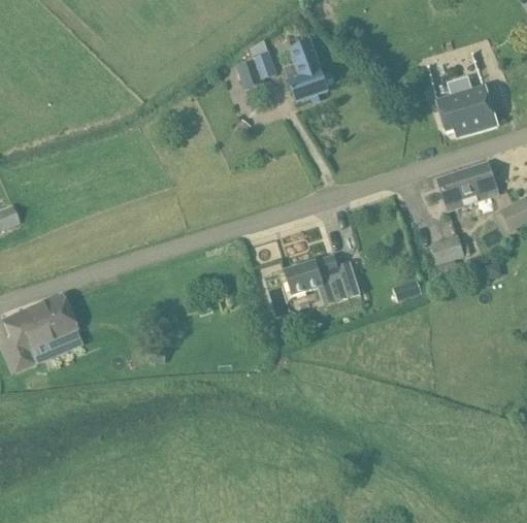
[(327,90),(309,39),(295,44),(300,60),(283,66),(295,101),(327,90)]
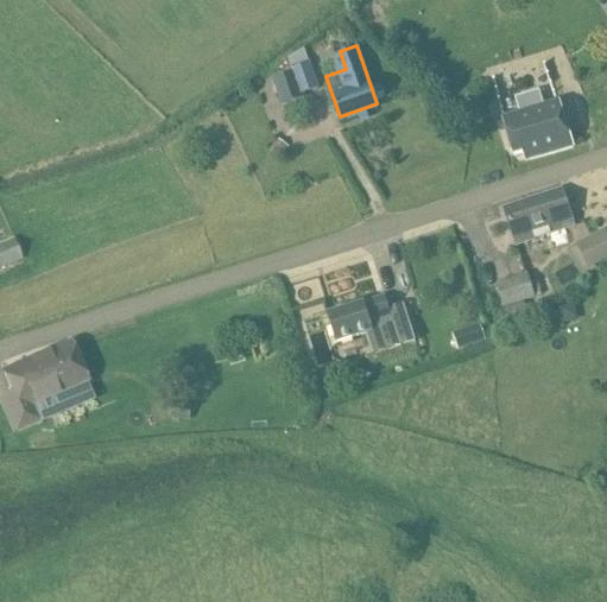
[(302,89),(317,84),(303,46),(288,55),(292,69),(272,76),(282,101),(303,94),(302,89)]
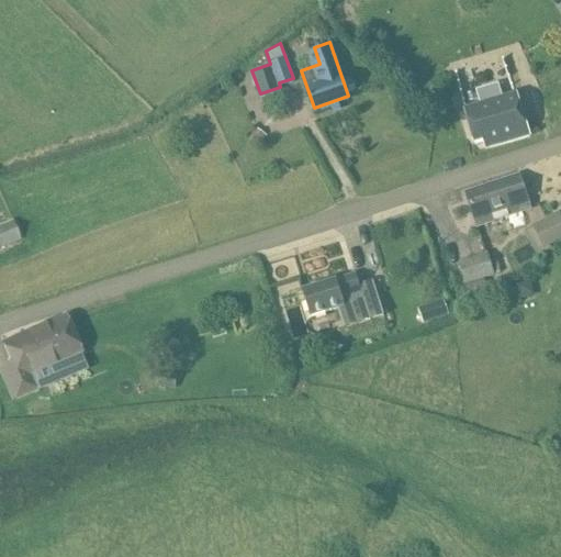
[(484,143),(527,131),(515,90),(502,95),(497,79),(475,86),(480,101),(463,106),(473,138),(482,136),(484,143)]
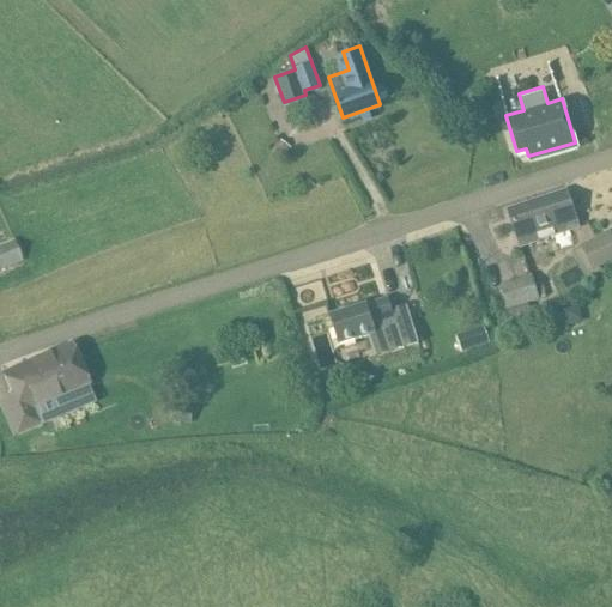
[(283,155),(291,143),(279,135),(271,147),(283,155)]
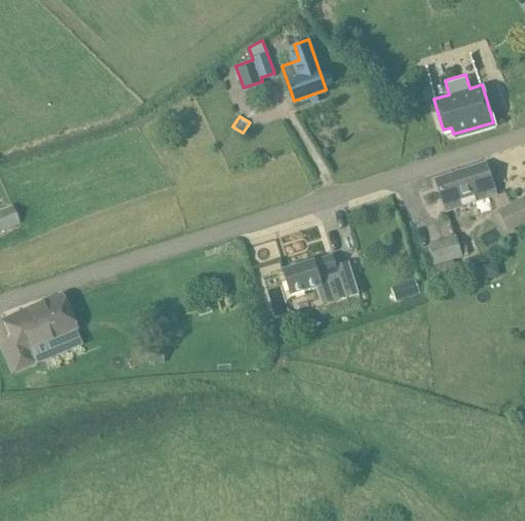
[(495,190),(486,160),(435,178),(445,208),(495,190)]
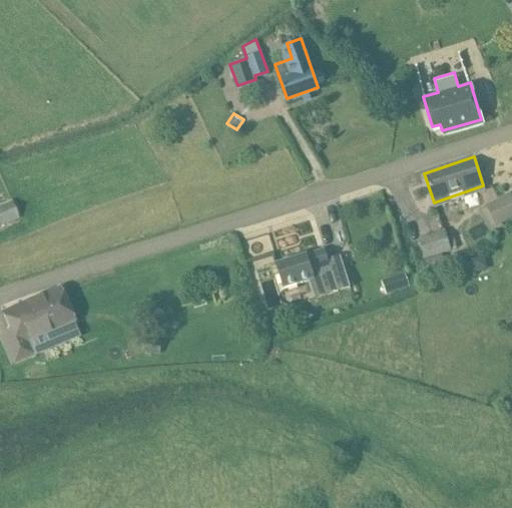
[(484,201),(495,222),(511,213),(511,194),(509,189),(484,201)]
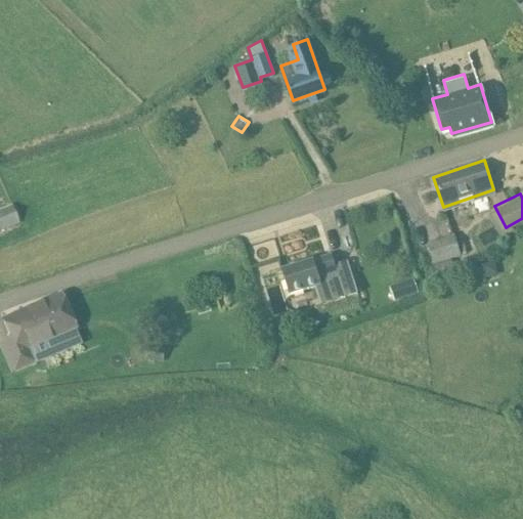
[(0,227),(17,220),(10,203),(0,207),(0,227)]
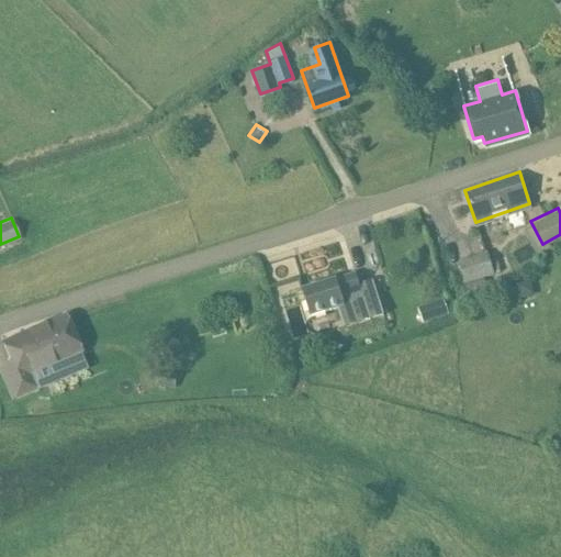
[(483,275),(495,271),(487,248),(458,257),(464,281),(467,280),(469,290),(485,285),(483,275)]
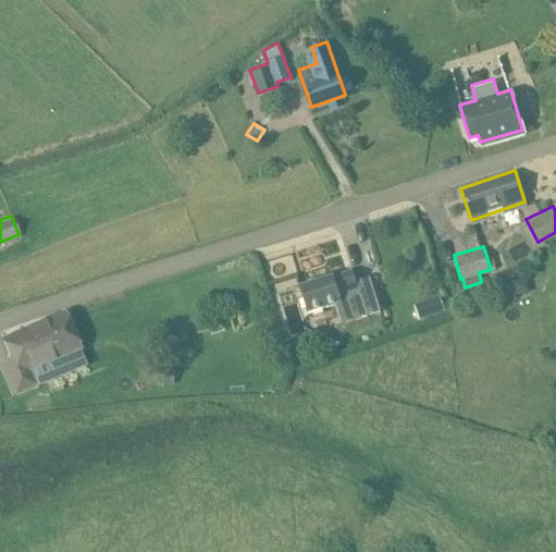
[(381,309),(369,274),(355,279),(350,268),(298,284),(307,310),(334,302),(341,322),(381,309)]
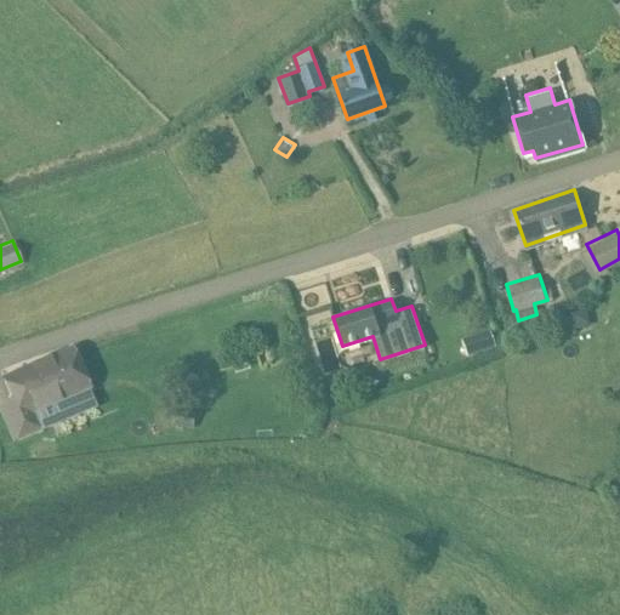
[(570,309),(573,324),(589,320),(585,306),(570,309)]
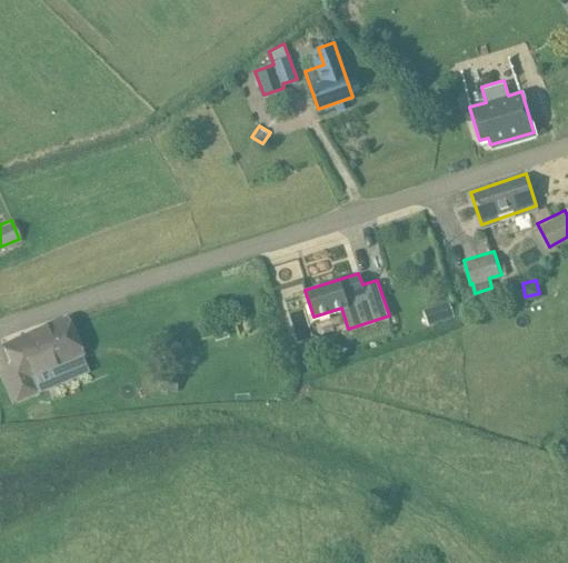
[(454,315),(448,299),(422,309),(428,324),(454,315)]
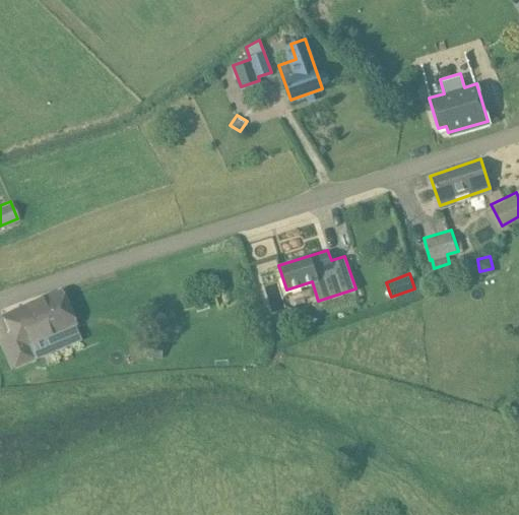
[(59,291),(1,315),(12,340),(0,345),(9,368),(37,357),(29,340),(72,322),(59,291)]
